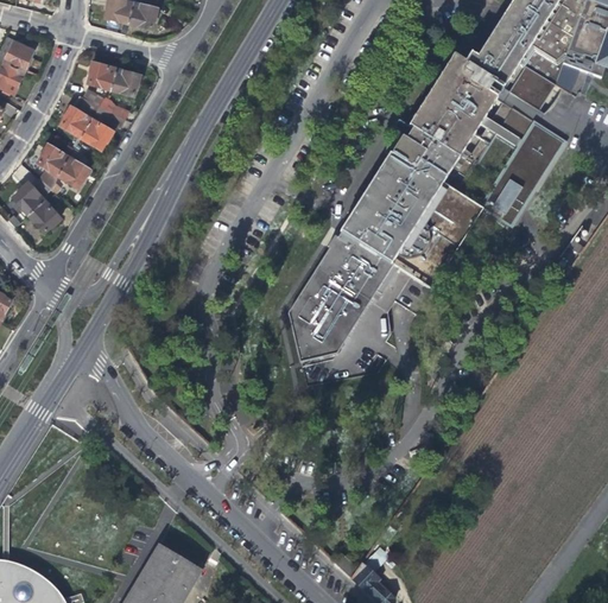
[(105,16),(127,21),(133,1),(134,0),(108,0),(107,4),(105,16)]
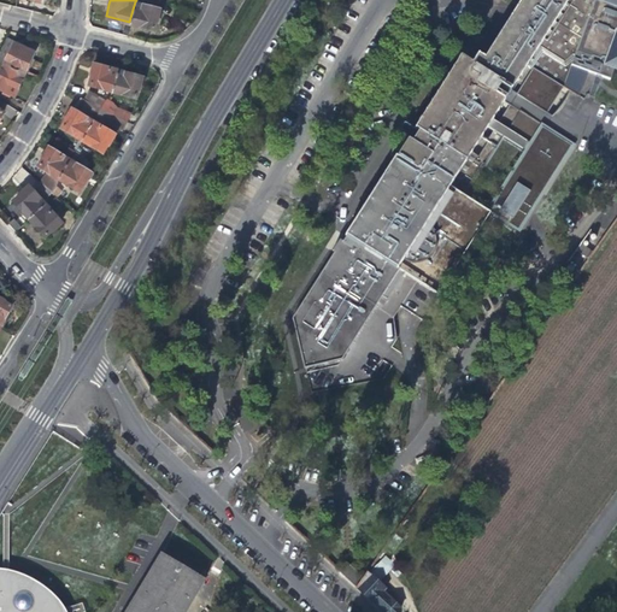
[(150,6),(152,0),(136,0),(135,1),(129,22),(141,25),(152,28),(158,9),(150,6)]
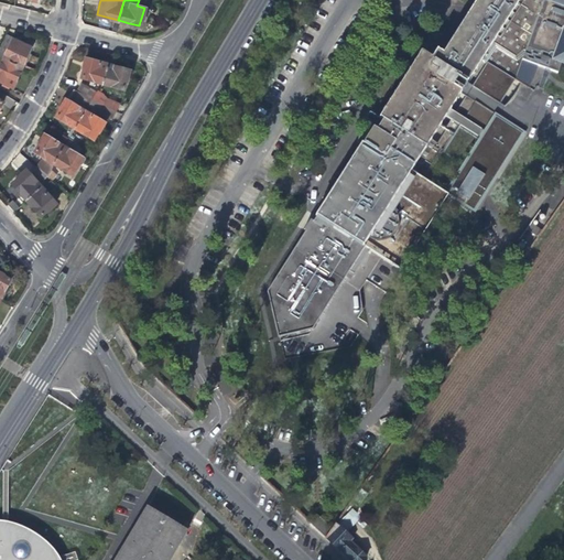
[(413,51),(409,57),(457,93),(462,87),(453,82),(456,76),(465,82),(466,79),(517,0),(543,0),(517,78),(529,85),(537,63),(557,70),(562,58),(563,58),(563,0),(475,0),(442,52),(436,49),(431,56),(422,51),(419,54),(413,51)]
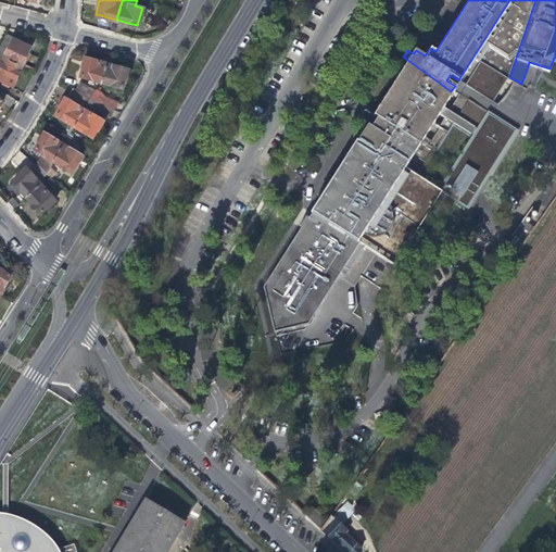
[(4,32),(0,42),(0,54),(3,55),(21,64),(29,45),(20,41),(13,38),(14,35),(4,32)]
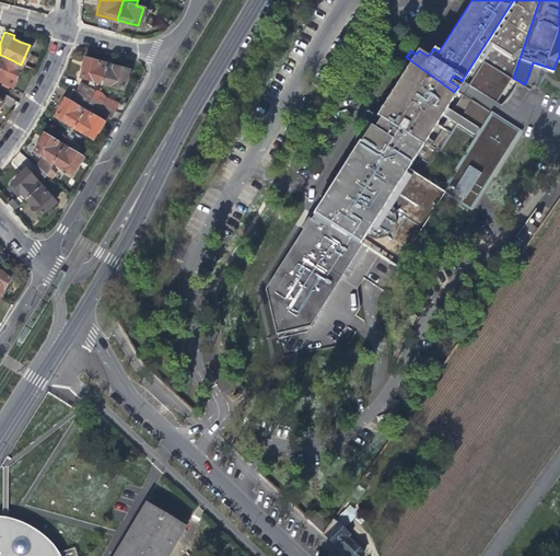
[(15,76),(21,65),(3,56),(1,60),(0,62),(0,78),(12,84),(15,76)]
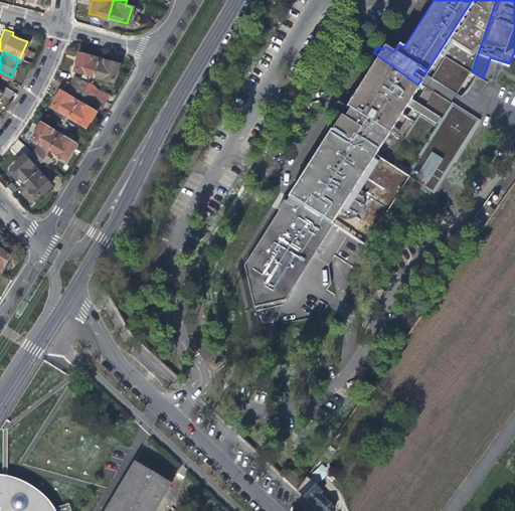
[(74,68),(94,73),(98,57),(78,52),(76,59),(74,68)]
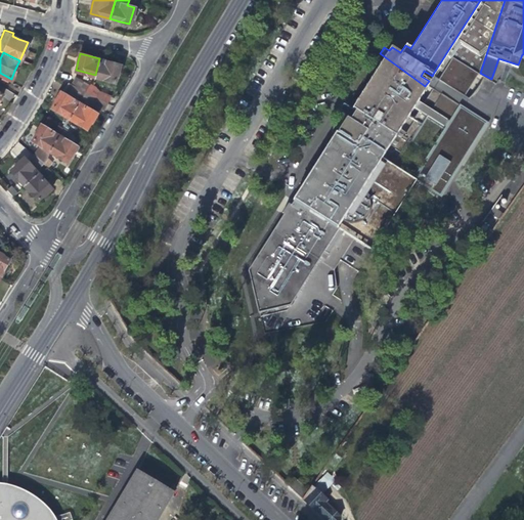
[(418,98),(425,86),(380,53),(376,61),(381,65),(351,110),(348,107),(342,117),(345,119),(252,267),(260,309),(289,299),(324,248),(330,250),(344,229),(372,247),(416,177),(415,176),(381,154),(413,104),(418,98)]
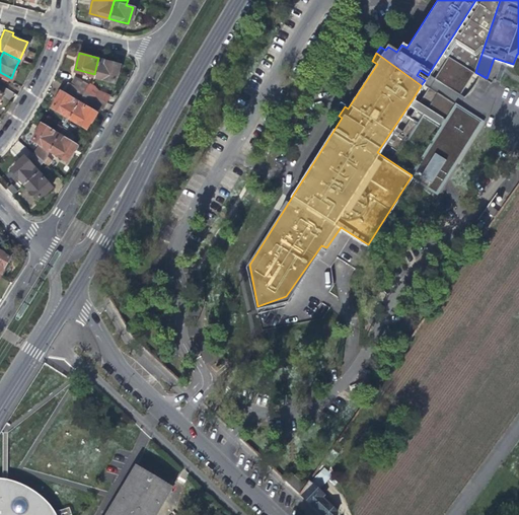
[(118,63),(98,58),(94,74),(113,79),(115,72),(118,63)]
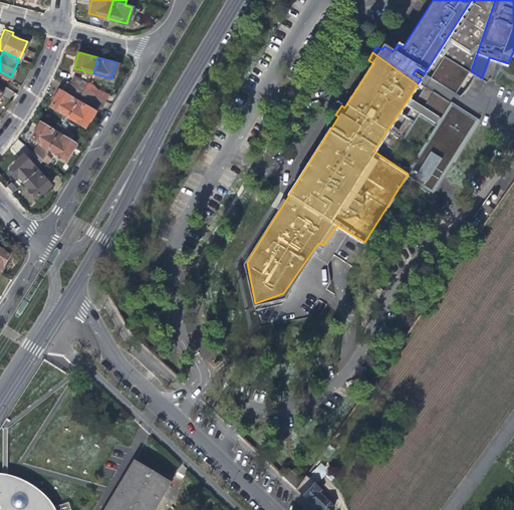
[(421,79),(424,74),(416,69),(413,74),(421,79)]
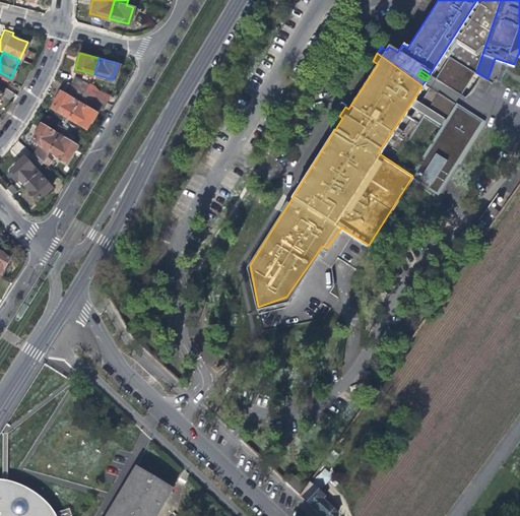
[(75,74),(71,81),(84,88),(87,82),(75,74)]
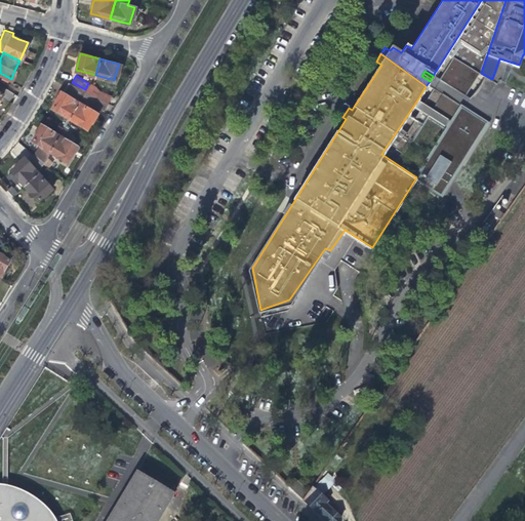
[(51,107),(69,116),(77,102),(82,94),(85,89),(72,82),(69,80),(62,92),(61,91),(56,97),(51,107)]
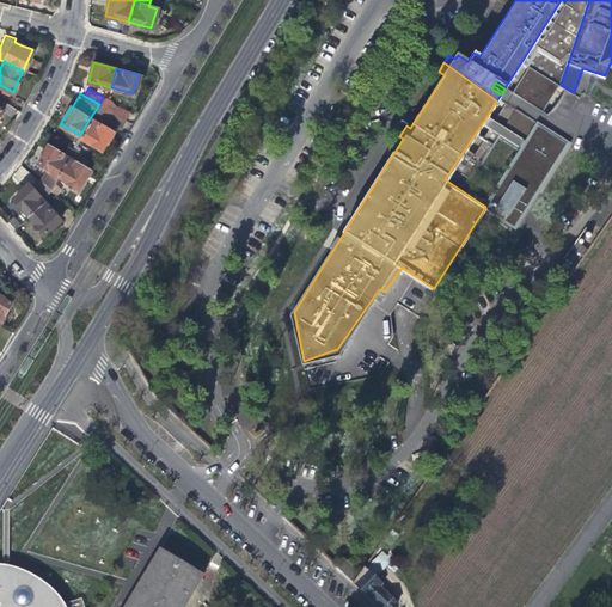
[(104,94),(103,97),(99,104),(104,106),(108,100),(110,98),(104,94)]
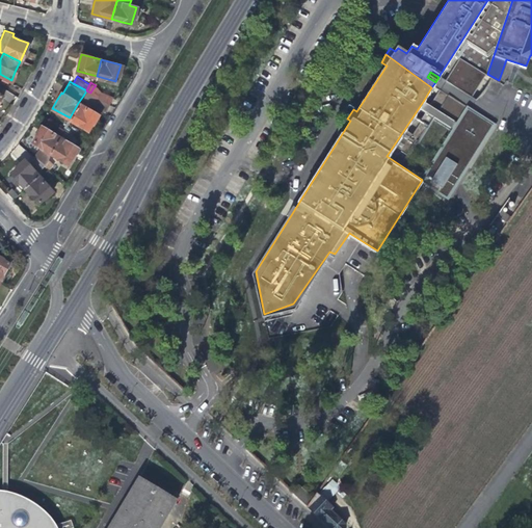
[(90,93),(97,96),(100,89),(94,87),(90,93)]
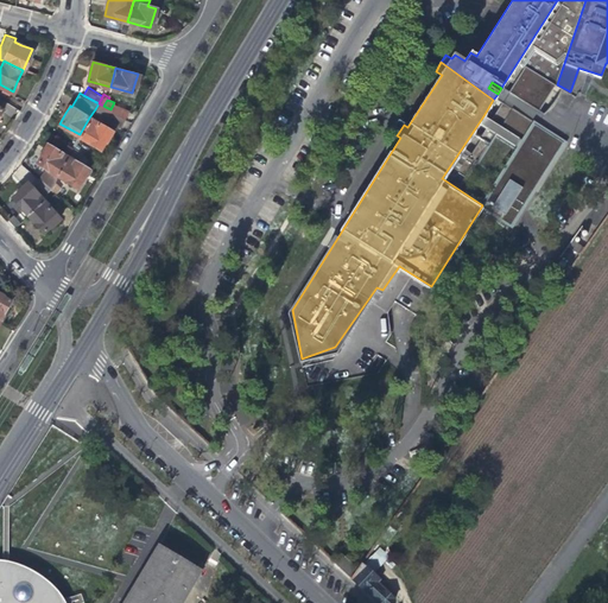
[(127,108),(114,102),(111,109),(125,115),(127,108)]
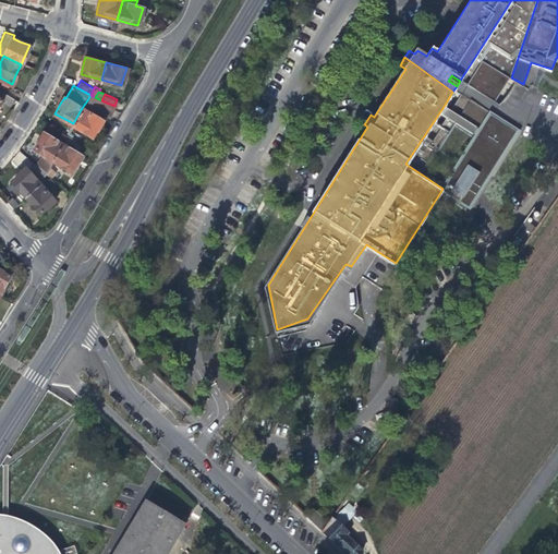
[(114,107),(114,106),(101,100),(95,97),(91,95),(87,100),(110,115),(114,107)]
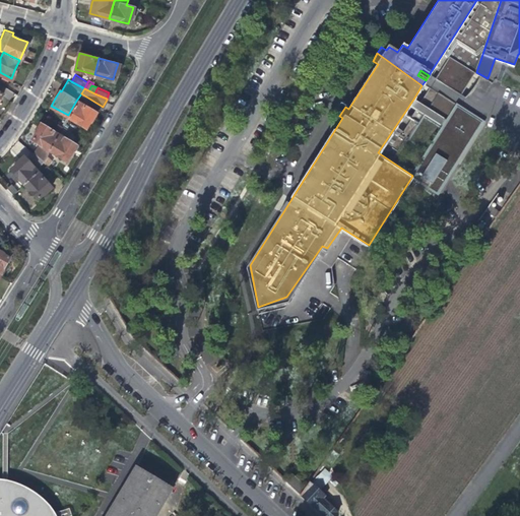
[(447,118),(414,98),(410,104),(443,124),(447,118)]
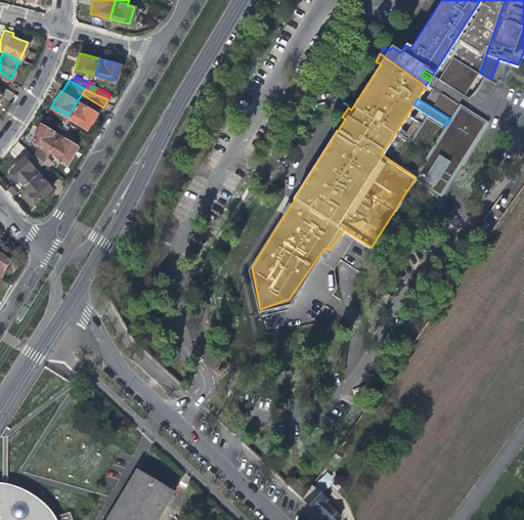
[(94,112),(77,101),(69,116),(85,126),(92,115),(94,112)]
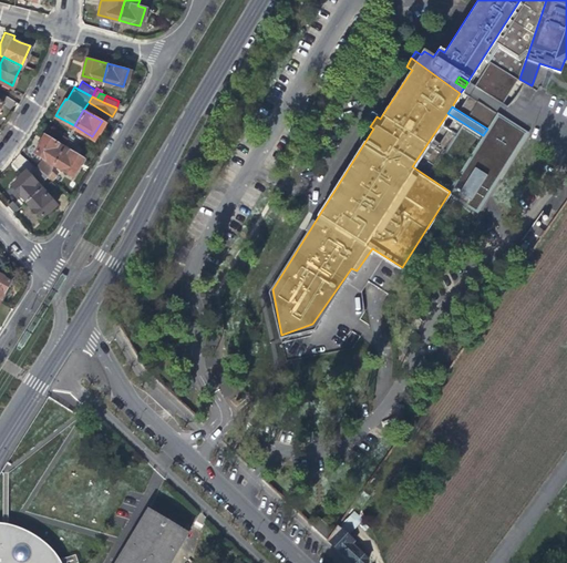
[(483,135),(449,191),(450,192),(476,208),(526,130),(497,112),(487,129),(483,135)]
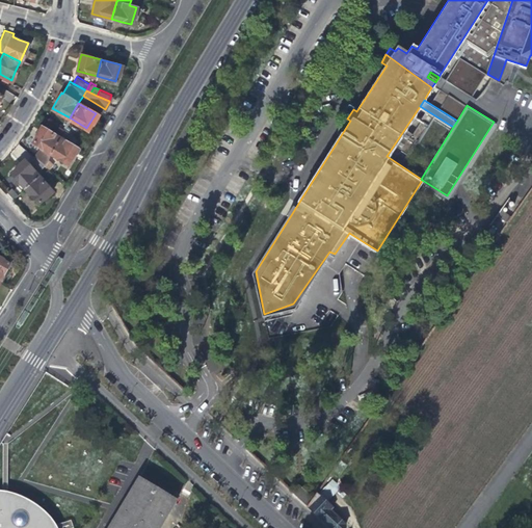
[(32,141),(38,146),(49,152),(58,136),(42,126),(37,133),(32,141)]
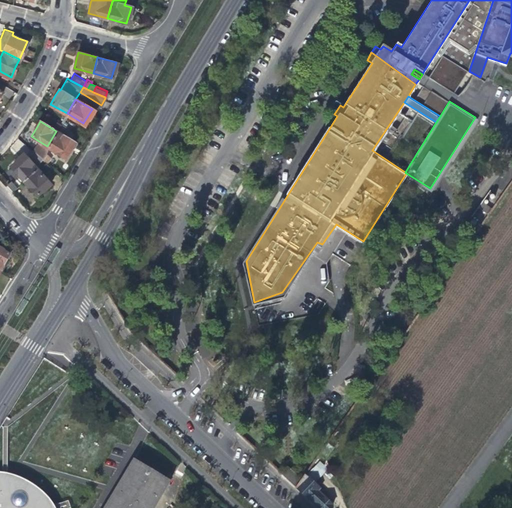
[(72,141),(56,131),(47,146),(63,156),(69,146),(72,141)]
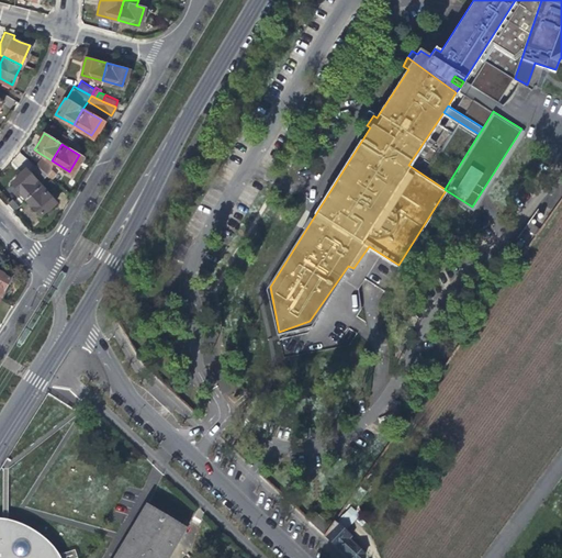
[(41,154),(38,157),(49,165),(52,160),(41,154)]
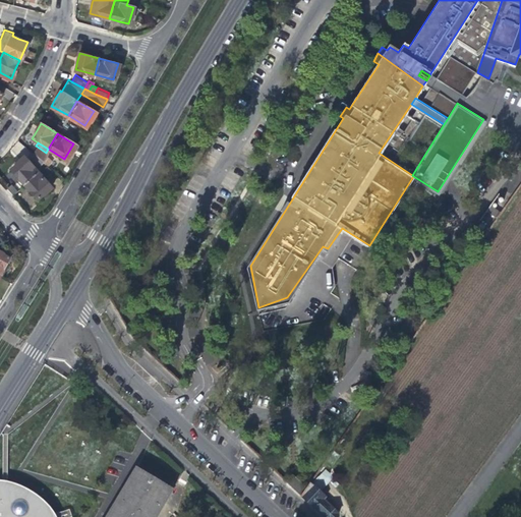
[(32,151),(33,152),(42,160),(46,156),(46,153),(36,146),(32,151)]
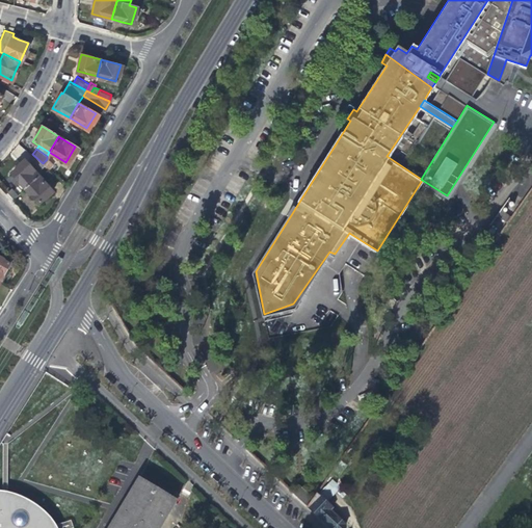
[(41,166),(43,163),(33,155),(26,161),(24,159),(20,163),(11,170),(24,186),(37,175),(41,166)]
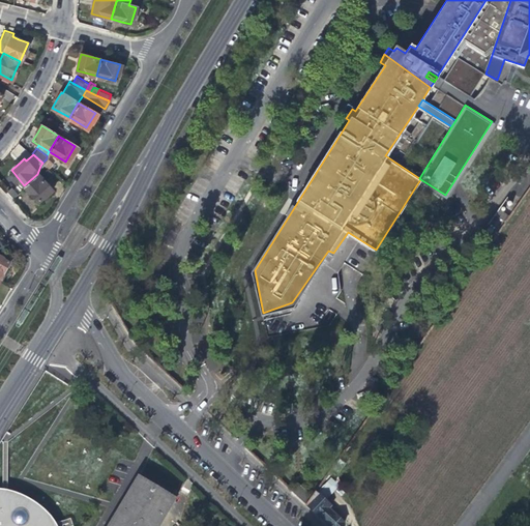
[(47,166),(42,163),(40,166),(37,174),(24,185),(37,200),(50,188),(48,185),(52,181),(57,177),(47,166)]
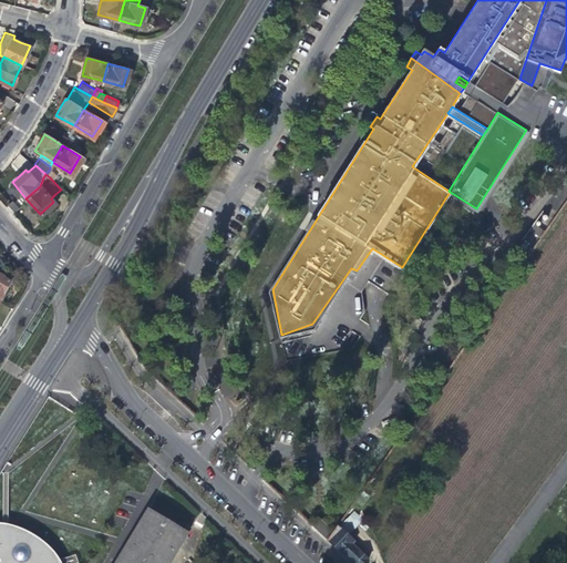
[(113,562),(167,562),(188,529),(147,505),(113,562)]
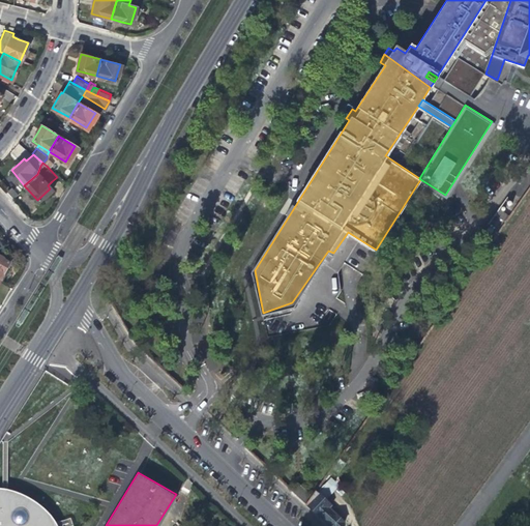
[(332,473),(320,484),(327,492),(340,481),(332,473)]
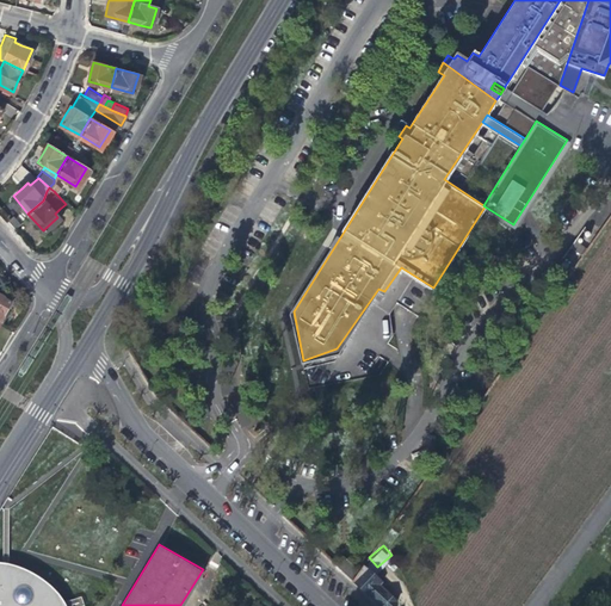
[(80,593),(63,595),(36,572),(14,564),(7,561),(0,558),(0,605),(72,605),(84,603),(80,593)]
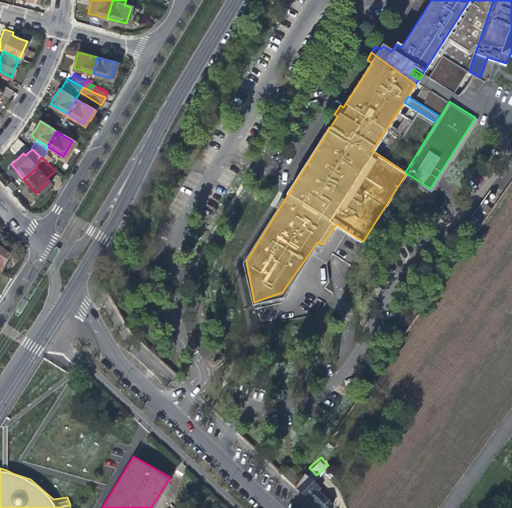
[(328,495),(304,472),(294,485),(318,507),(326,507),(331,502),(326,497),(328,495)]
